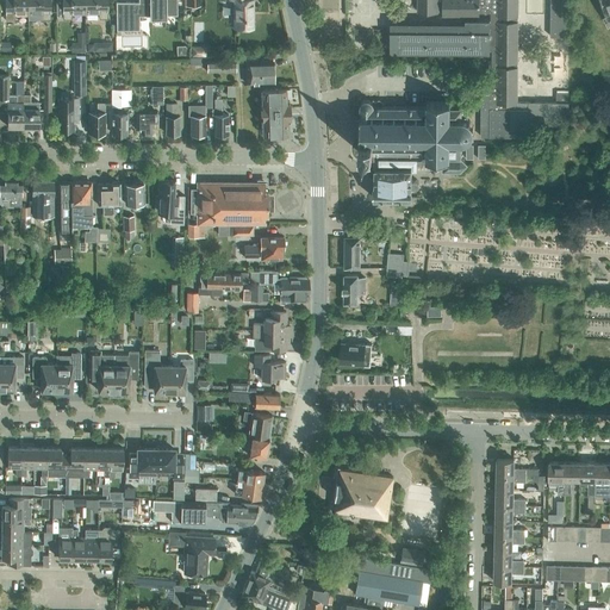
[(4,0),(5,20),(13,20),(14,14),(27,14),(27,0),(4,0)]
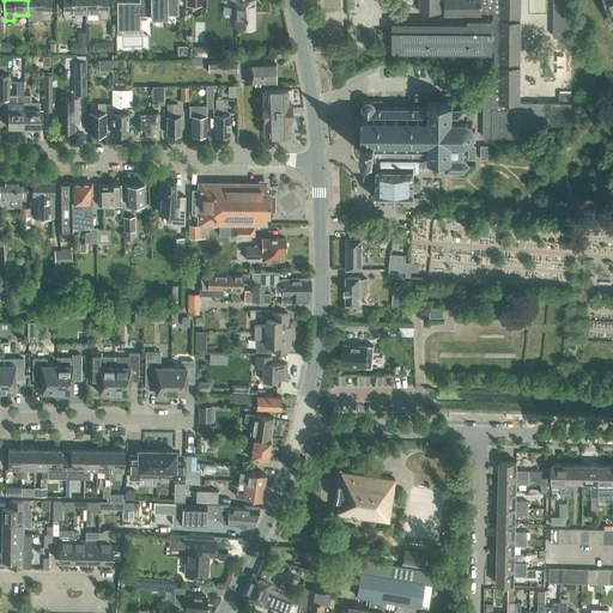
[(28,0),(28,14),(28,19),(42,19),(50,19),(49,0),(28,0)]
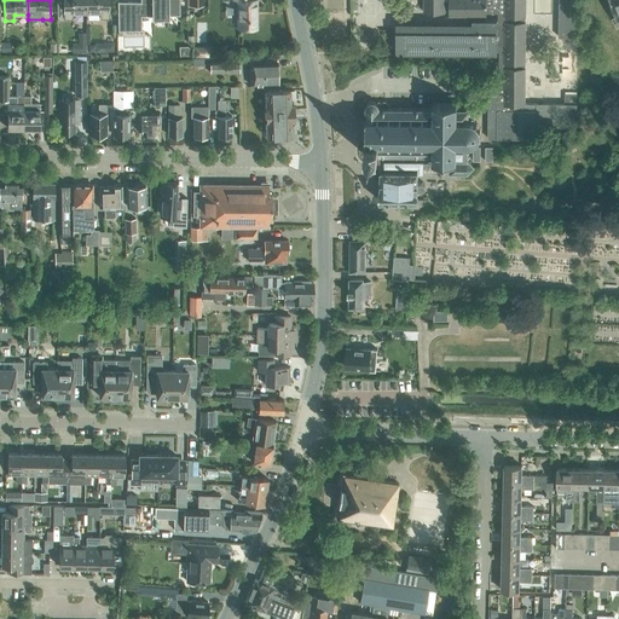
[(62,0),(63,19),(71,19),(73,13),(86,13),(86,0),(62,0)]
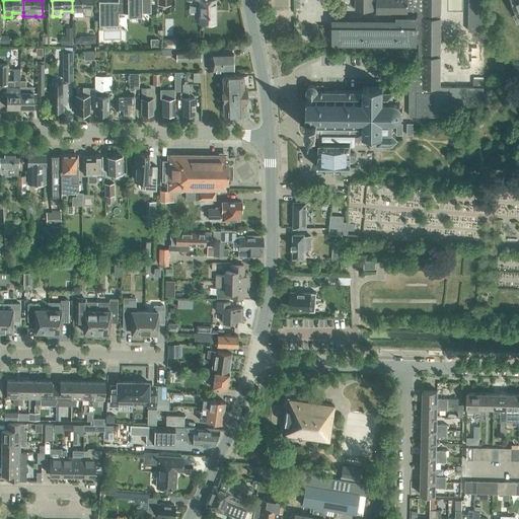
[(91,16),(90,0),(72,0),(72,11),(82,11),(84,16),(91,16)]
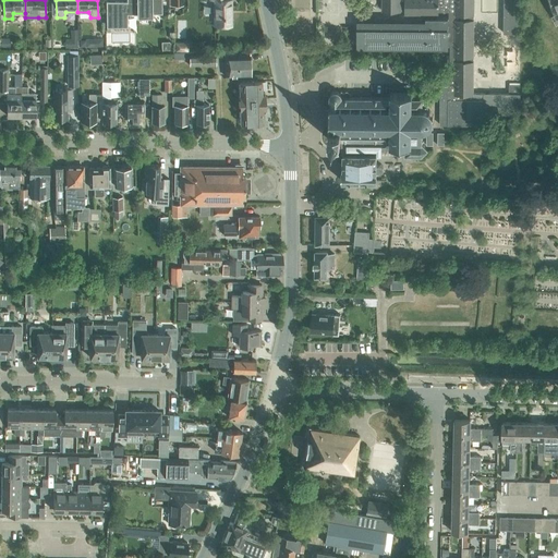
[(105,0),(105,25),(125,25),(125,12),(135,12),(135,14),(150,14),(150,12),(160,11),(160,0),(105,0)]
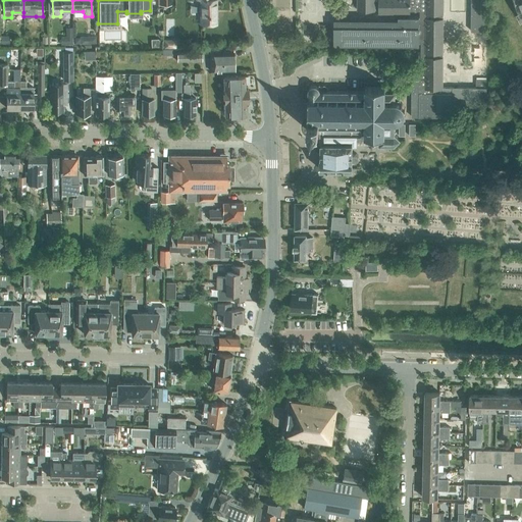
[(195,0),(196,0),(200,0),(200,24),(216,24),(215,0),(195,0)]
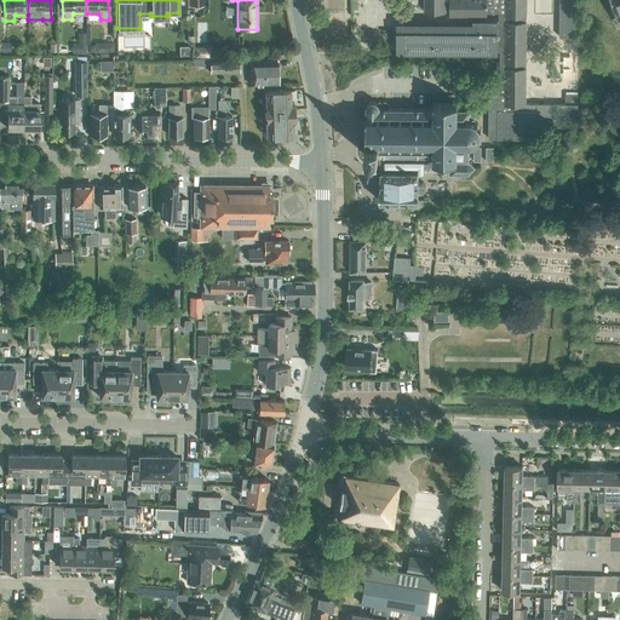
[(499,21),(474,21),(474,27),(397,26),(396,51),(499,51),(499,89),(488,89),(488,139),(517,139),(537,139),(538,127),(578,127),(578,103),(578,95),(566,95),(566,104),(526,104),(526,0),(423,0),(424,12),(445,12),(445,10),(449,10),(449,16),(486,16),(486,13),(499,13),(499,21)]
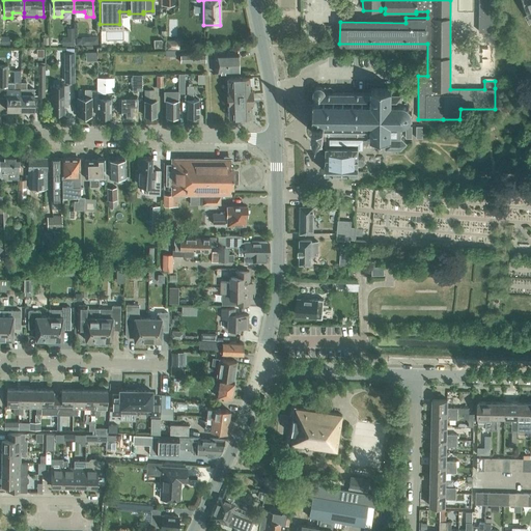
[(479,0),(479,31),(495,31),(494,0),(479,0)]
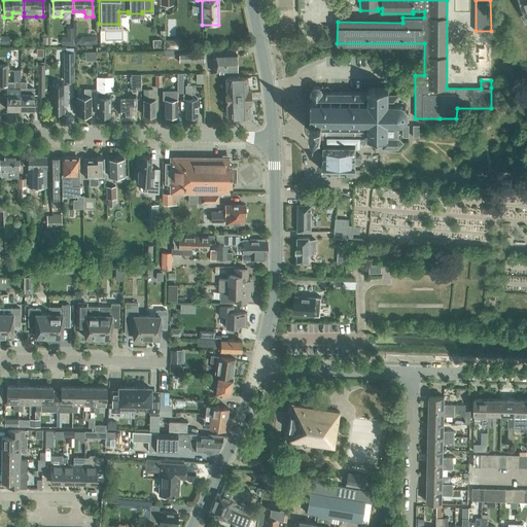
[(67,38),(62,38),(62,45),(74,45),(74,28),(68,28),(67,38)]
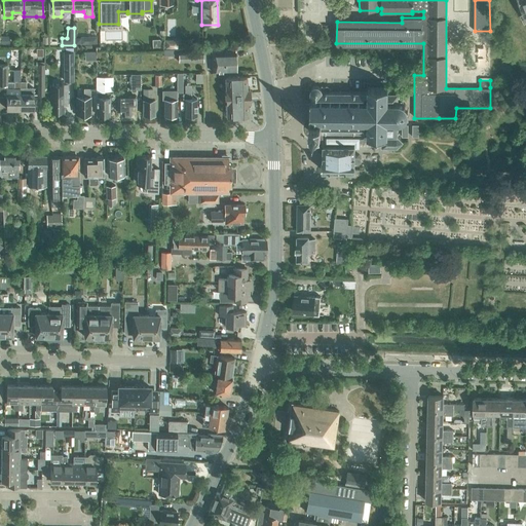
[(9,44),(9,36),(0,36),(0,44),(9,44)]
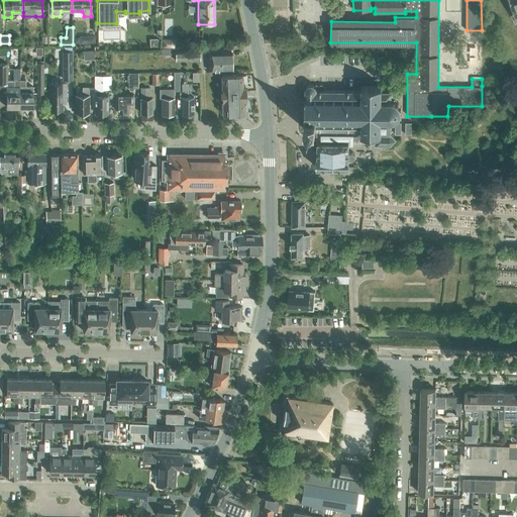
[(199,50),(175,50),(175,61),(199,61),(199,50)]
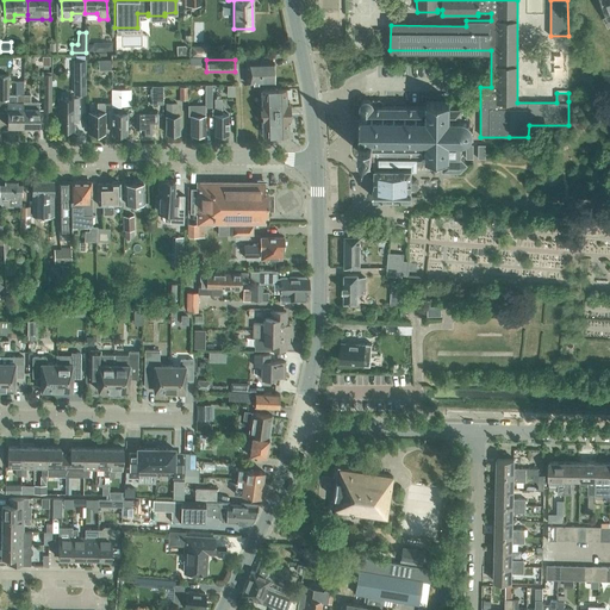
[(110,61),(99,62),(99,72),(111,70),(110,61)]
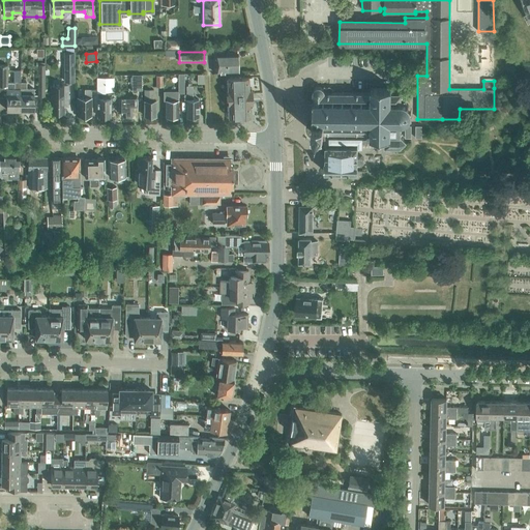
[(237,53),(213,53),(213,72),(237,72),(237,53)]
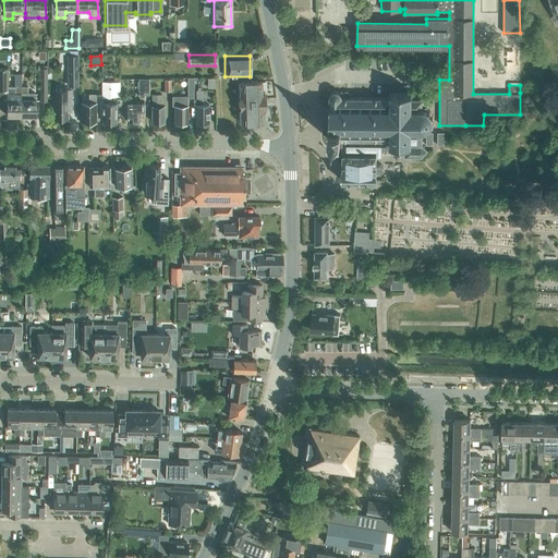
[(79,62),(67,62),(68,86),(79,86),(79,62)]
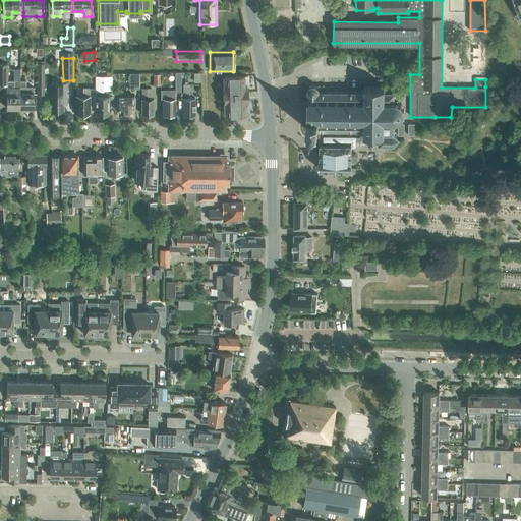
[(139,89),(139,73),(129,73),(129,89),(139,89)]
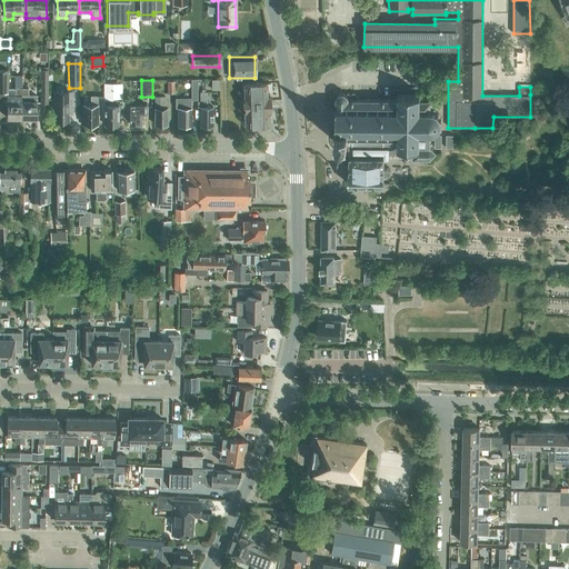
[(266,82),(243,83),(243,105),(270,103),(270,96),(267,96),(266,82)]
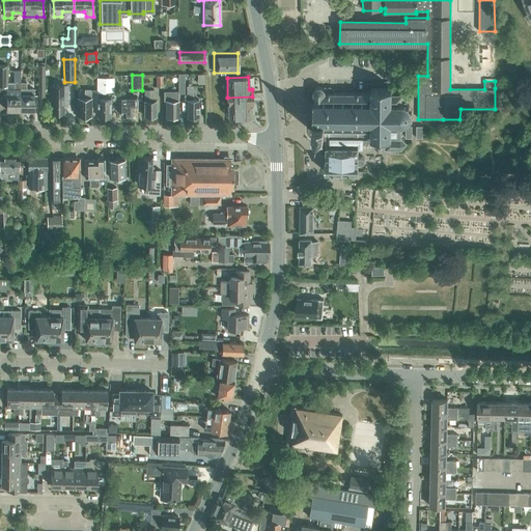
[(113,79),(98,79),(98,92),(113,93),(113,79)]
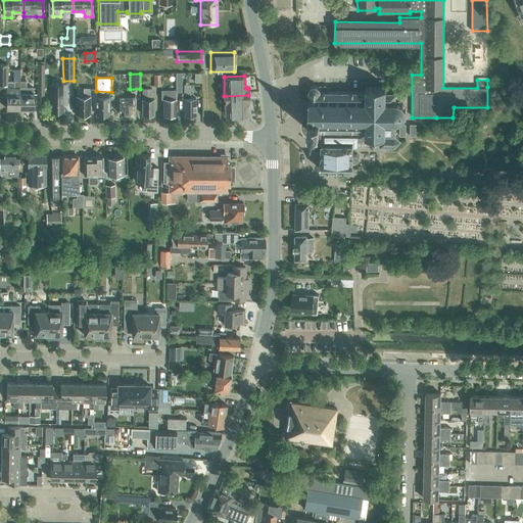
[(6,92),(6,108),(19,108),(19,81),(14,81),(14,92),(6,92)]
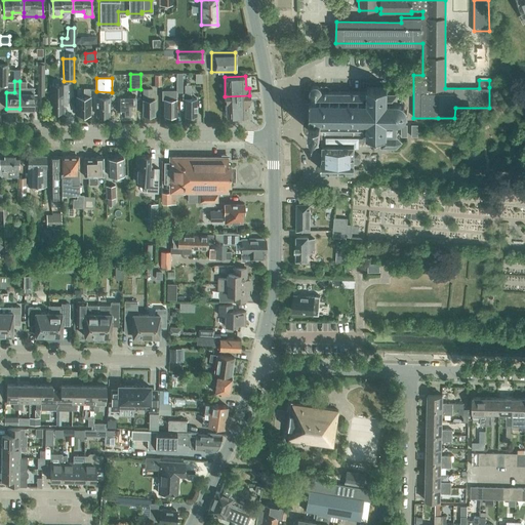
[(26,81),(19,81),(19,109),(33,110),(33,92),(26,92),(26,81)]
